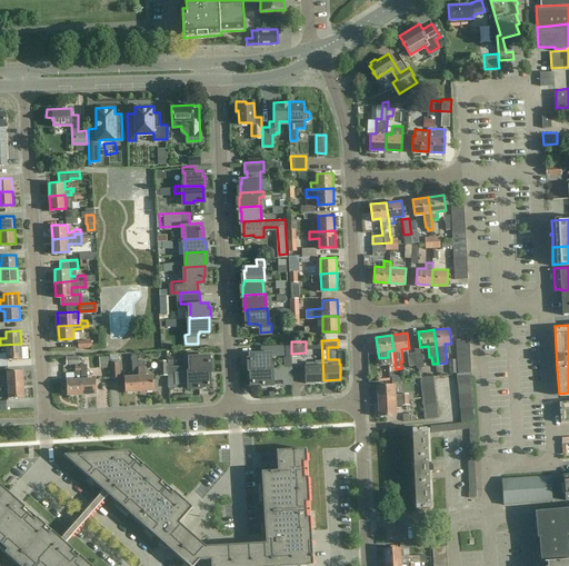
[(0,349),(7,349),(7,358),(22,357),(21,344),(0,345),(0,349)]
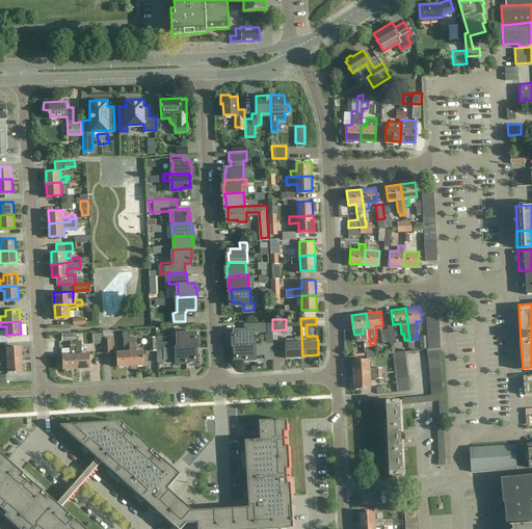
[(234,343),(236,343),(253,342),(253,329),(255,329),(265,329),(265,321),(245,322),(245,328),(235,329),(235,334),(234,334),(234,343)]
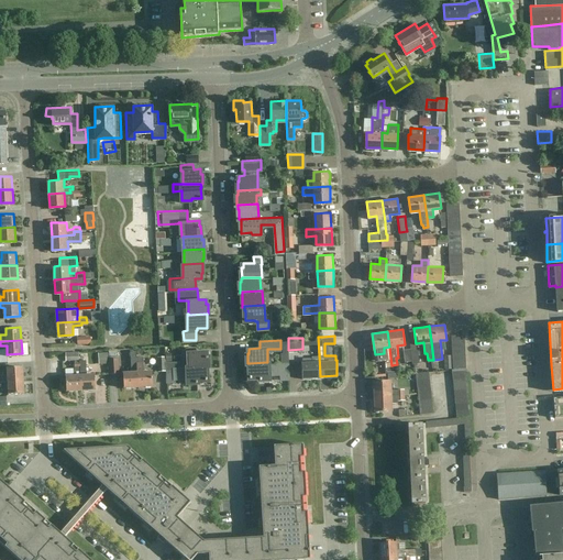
[(136,347),(136,349),(139,385),(153,384),(152,369),(144,370),(143,349),(145,346),(136,347)]
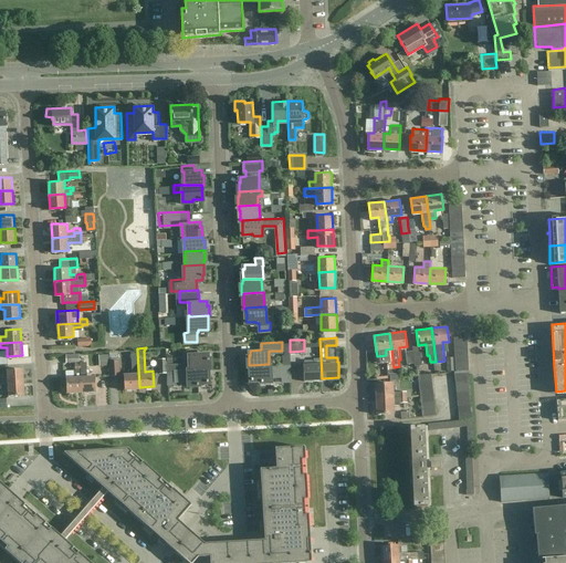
[(208,367),(210,367),(209,357),(208,357),(207,352),(196,353),(196,347),(187,348),(187,354),(189,354),(190,367),(190,368),(208,367)]
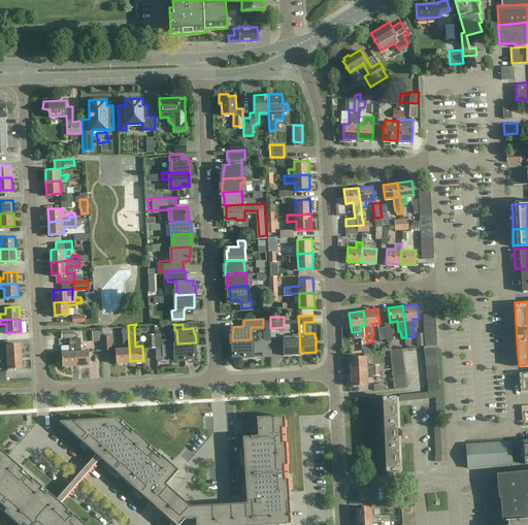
[(102,338),(101,334),(101,327),(92,328),(93,339),(102,338)]
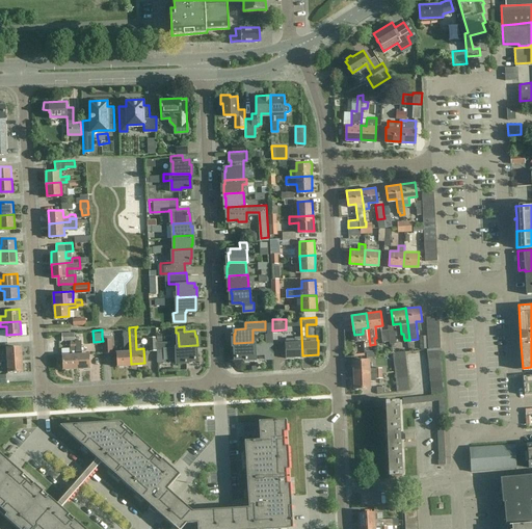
[(124,329),(125,349),(116,350),(117,365),(131,364),(129,329),(124,329)]
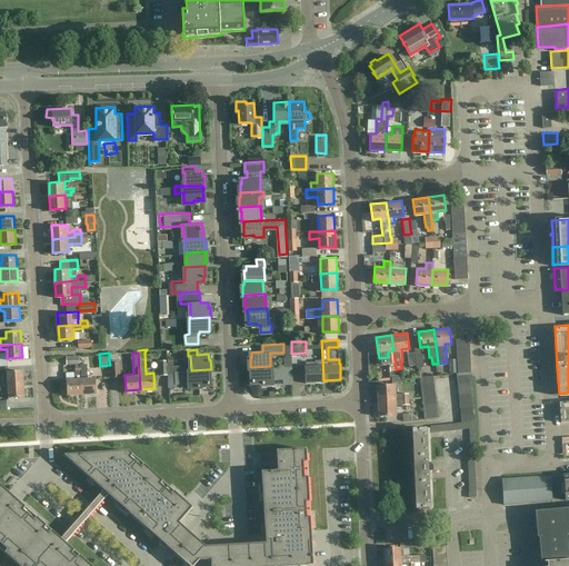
[(422,353),(416,354),(417,366),(425,366),(422,353)]
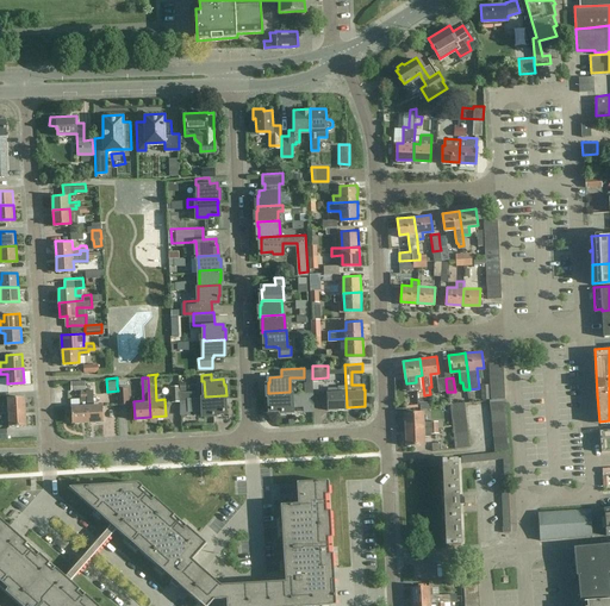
[(73,422),(88,420),(86,388),(87,388),(86,379),(72,380),(72,388),(81,387),(81,397),(79,397),(80,404),(72,405),(73,422)]
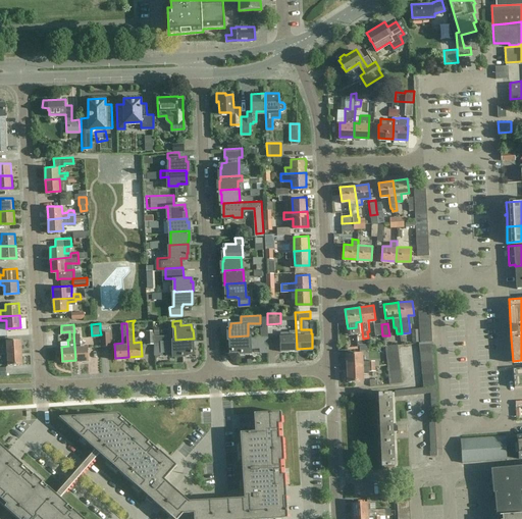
[(290,328),(290,329),(280,330),(280,334),(280,349),(297,349),(296,328),(290,328)]
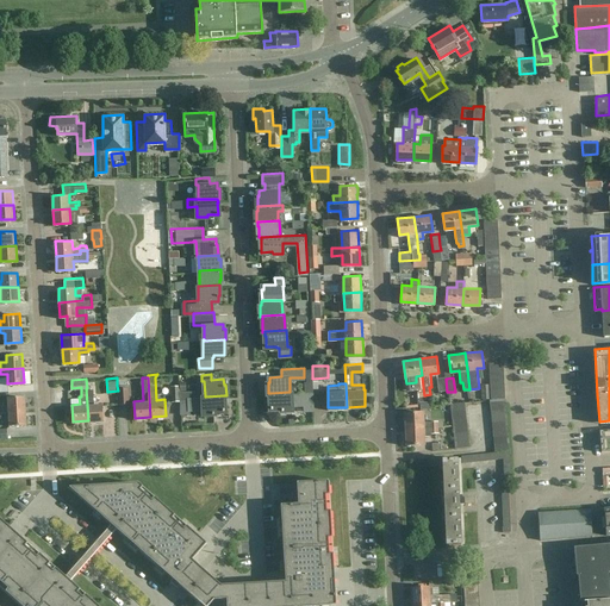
[(129,385),(117,386),(118,391),(119,401),(130,401),(129,385)]
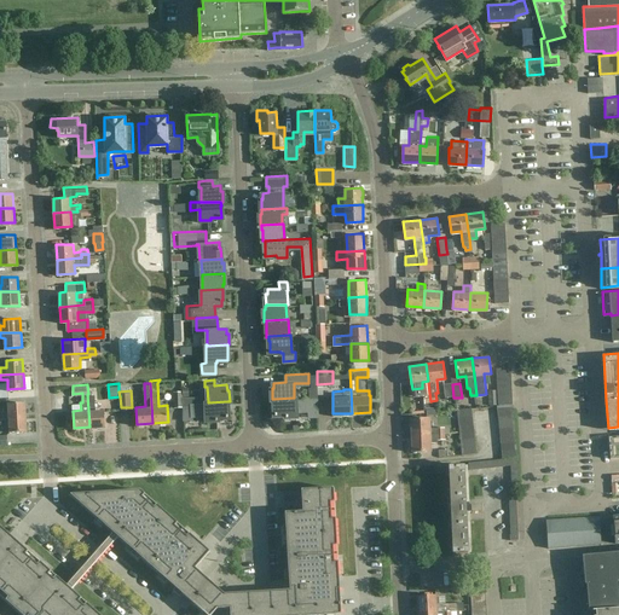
[(429,393),(423,393),(424,401),(423,401),(424,408),(438,407),(437,400),(431,401),(429,393)]
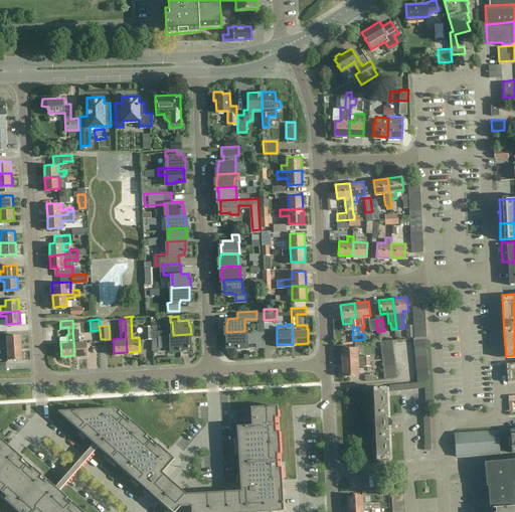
[(78,328),(73,328),(72,328),(74,355),(88,354),(87,341),(79,341),(78,328)]
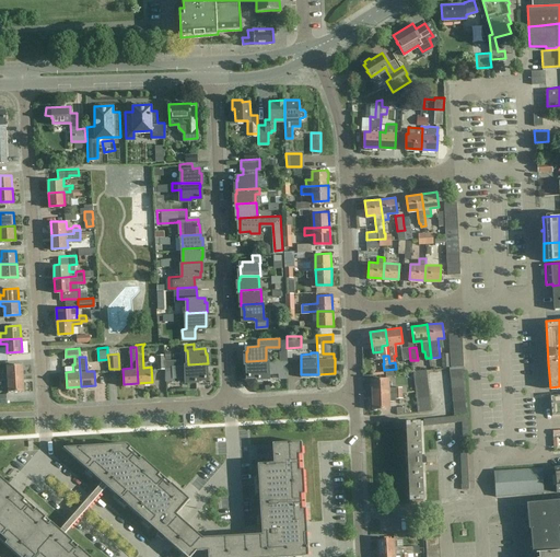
[(268,360),(266,360),(248,361),(248,364),(248,375),(258,374),(258,376),(268,376),(268,371),(279,370),(280,375),(288,375),(287,359),(268,360)]
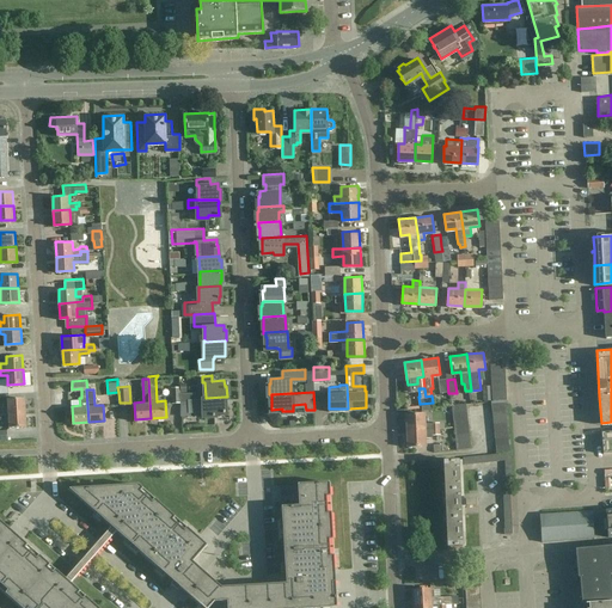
[(8,411),(25,411),(25,397),(8,397),(8,405),(0,405),(0,415),(1,415),(1,412),(8,411)]
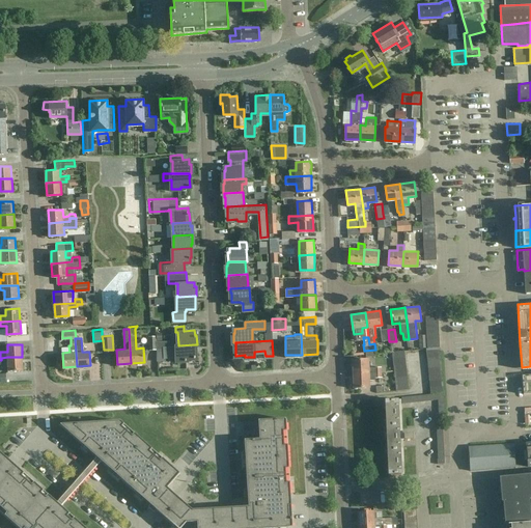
[(195,348),(195,344),(178,345),(178,344),(169,345),(164,345),(164,354),(176,353),(177,360),(187,360),(187,358),(196,358),(195,348)]
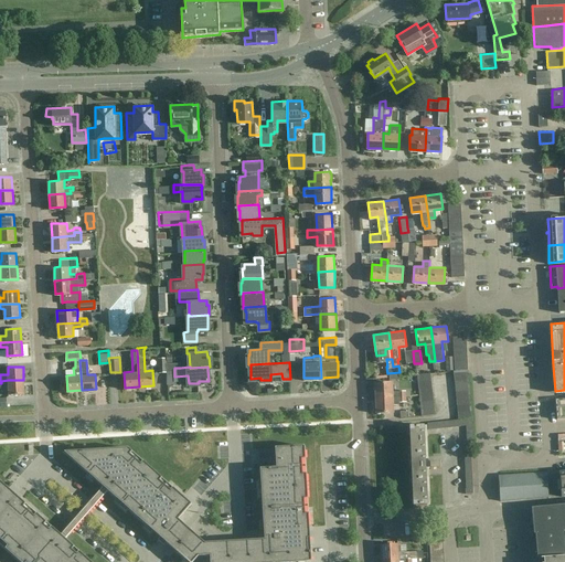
[(23,380),(8,380),(9,393),(24,393),(23,380)]
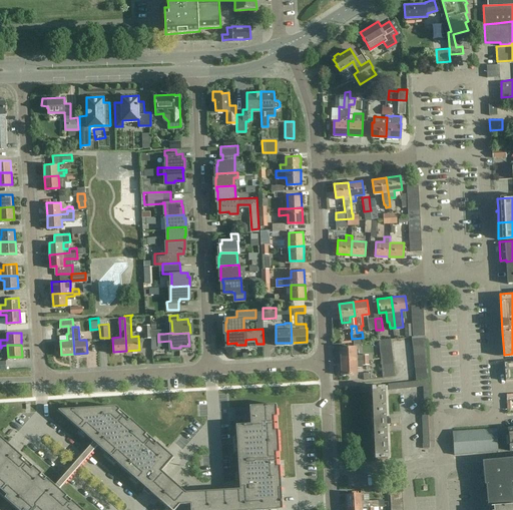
[(357,359),(369,358),(369,353),(357,354),(356,346),(341,346),(341,348),(339,348),(339,353),(341,353),(341,360),(357,359)]
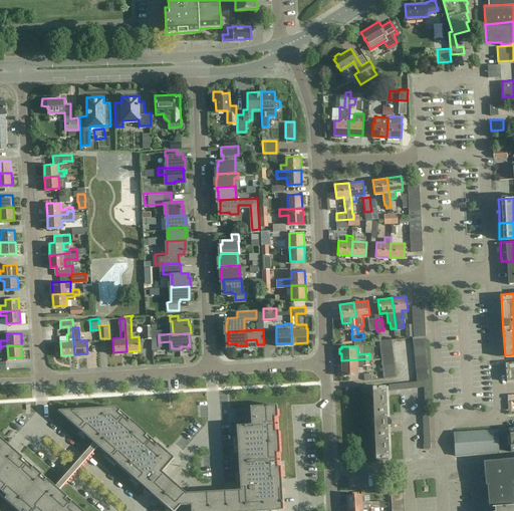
[(369,363),(369,358),(357,359),(341,360),(342,366),(340,366),(340,372),(342,372),(342,374),(357,373),(357,364),(369,363)]
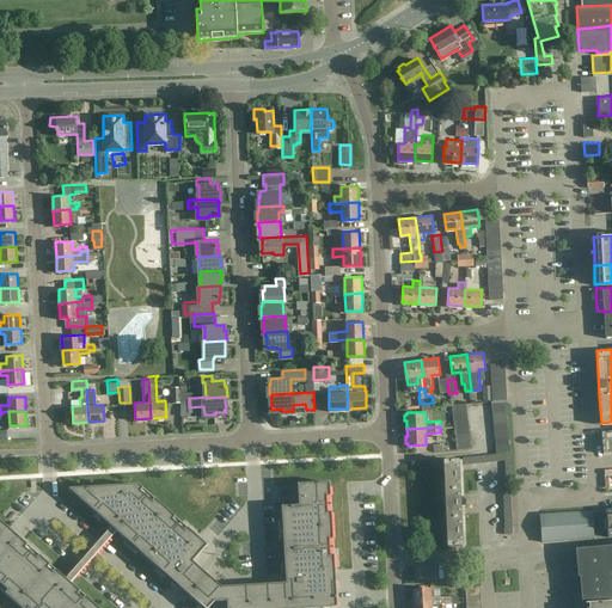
[(611,450),(611,429),(601,430),(604,452),(611,450)]
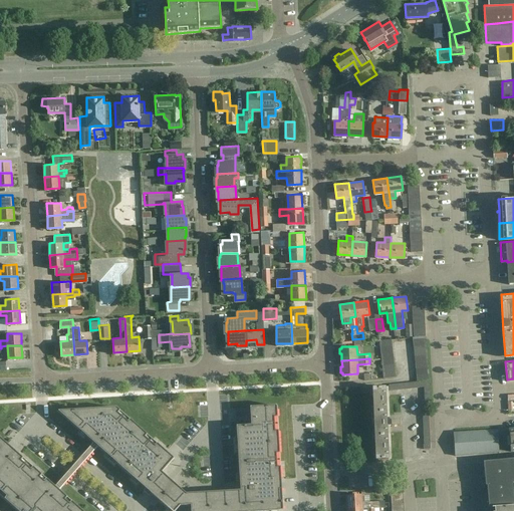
[(430,378),(390,382),(390,389),(424,386),(425,398),(422,399),(424,442),(424,447),(431,447),(429,398),(431,398),(430,378)]
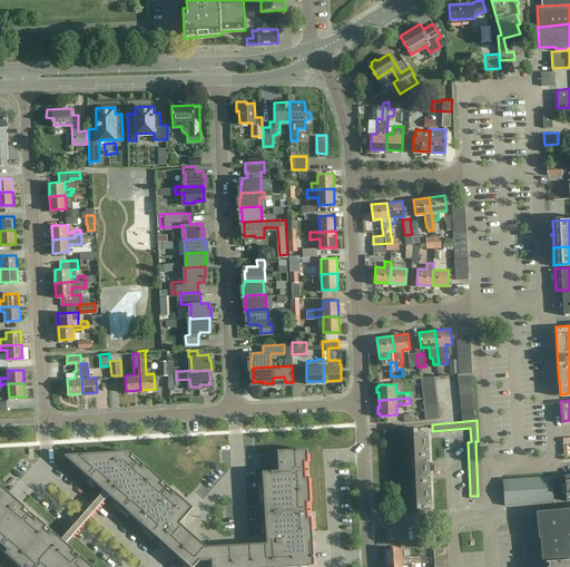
[(431,507),(429,465),(428,428),(414,429),(418,508),(431,507)]
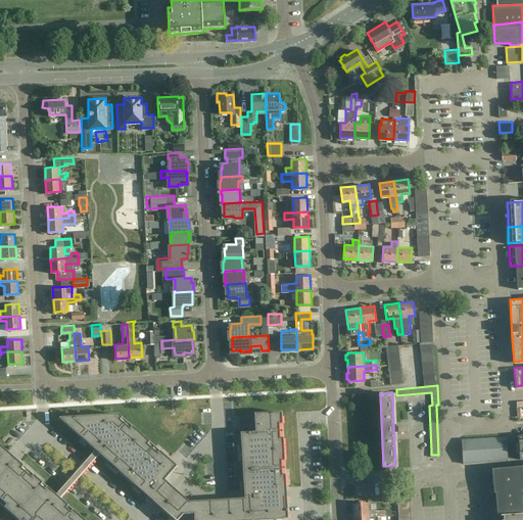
[(156,503),(161,507),(176,519),(183,513),(194,513),(194,519),(258,519),(267,519),(270,519),(277,519),(288,518),(286,494),(276,495),(275,486),(286,485),(285,466),(281,466),(281,460),(284,460),(283,436),(280,436),(279,423),(282,423),(281,411),(254,413),(255,426),(255,431),(240,431),(241,443),(239,443),(239,458),(243,458),(244,480),(241,480),(241,482),(241,488),(244,488),(248,487),(248,497),(189,501),(177,489),(173,485),(164,478),(149,495),(146,498),(152,503),(153,501),(156,503)]
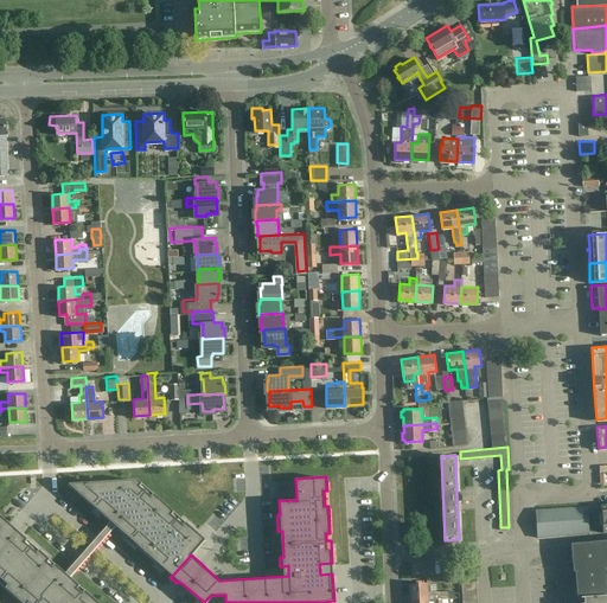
[(112,520),(116,525),(125,533),(122,536),(135,547),(138,544),(158,562),(154,564),(161,570),(164,568),(165,566),(173,572),(173,573),(173,575),(191,555),(198,547),(189,539),(196,531),(179,515),(177,518),(171,513),(173,511),(153,493),(151,495),(139,486),(141,482),(138,479),(77,482),(77,491),(110,520),(112,520)]
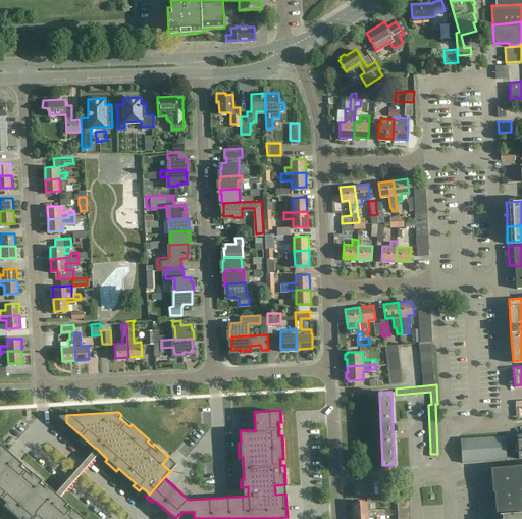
[(462,461),(486,459),(507,458),(505,434),(461,437),(462,461)]
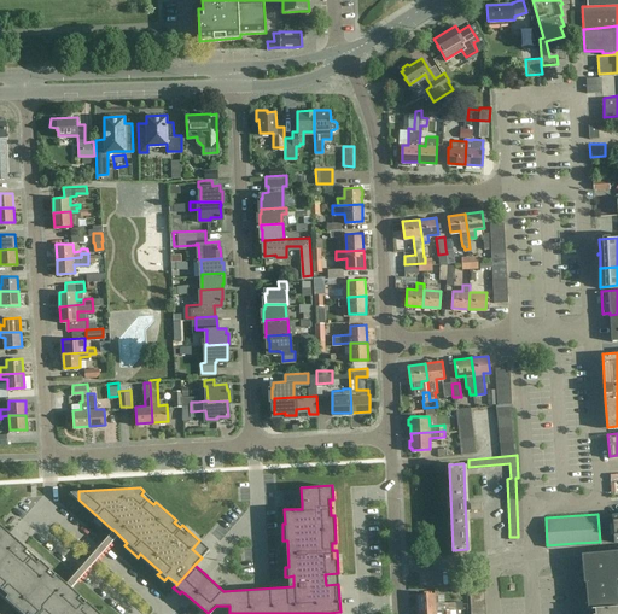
[(81,595),(70,586),(65,582),(56,573),(53,577),(48,572),(51,568),(17,538),(9,548),(0,541),(9,531),(0,524),(0,586),(9,595),(6,597),(23,613),(24,613),(27,613),(29,613),(30,613),(101,613),(86,600),(83,603),(79,598),(81,595)]
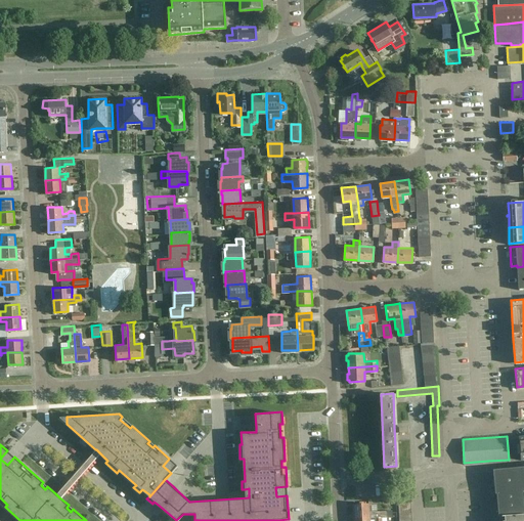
[(523,466),(492,469),(494,489),(495,491),(495,493),(496,493),(498,515),(501,515),(523,512),(523,508),(522,490),(523,490),(523,466)]
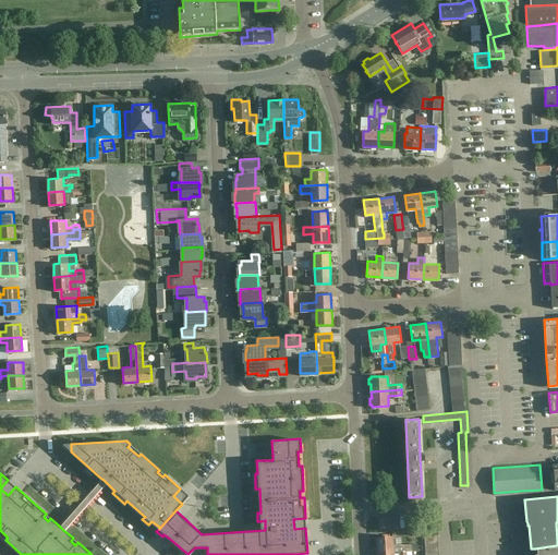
[(557,554),(557,522),(556,522),(557,541),(557,545),(534,549),(534,550),(534,554),(557,554)]
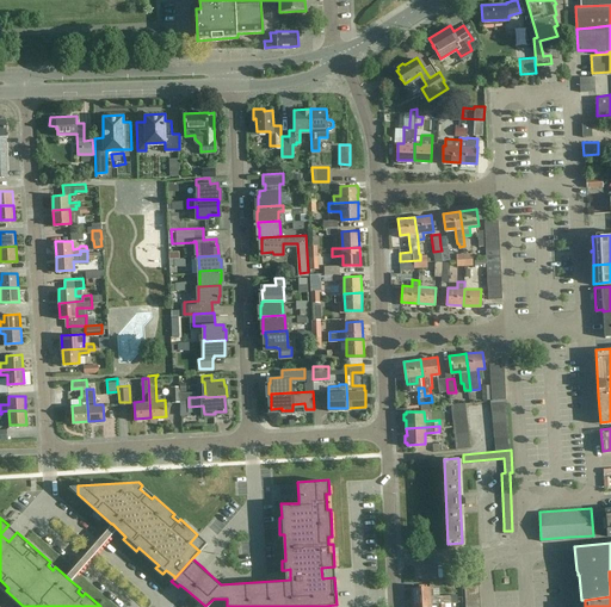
[(464,583),(464,595),(480,594),(479,583),(464,583)]
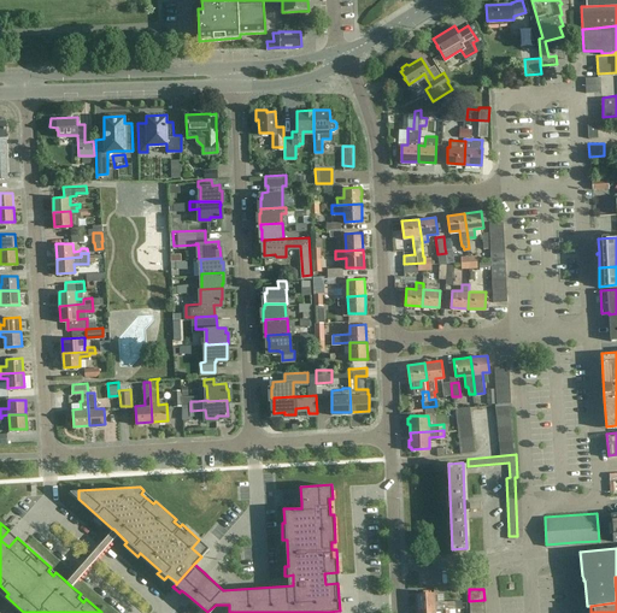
[(417,601),(417,608),(454,607),(454,606),(462,606),(462,597),(438,599),(438,593),(435,593),(434,591),(417,593),(417,594),(413,594),(415,601),(417,601)]
